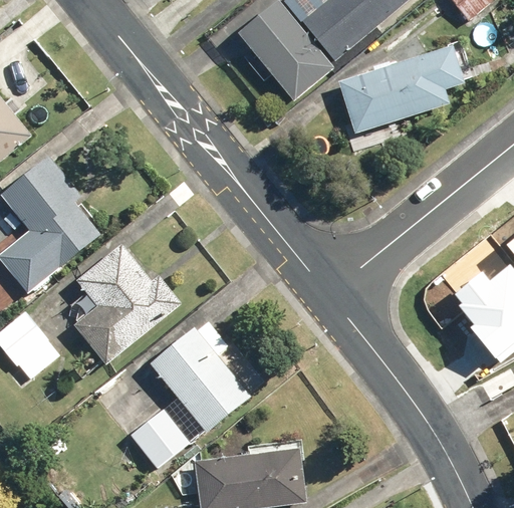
[(326,0),(302,20),(335,61),(411,0),(326,0)]
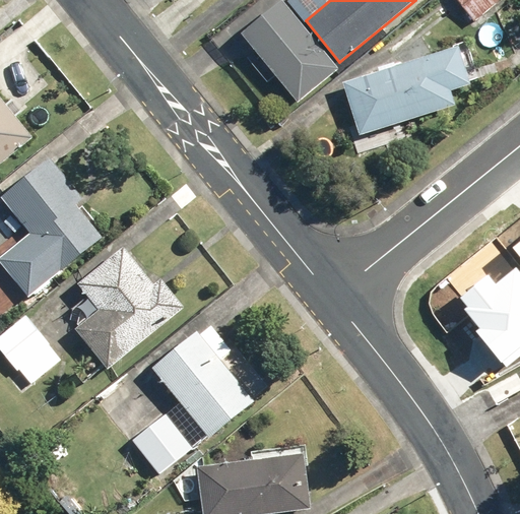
[(460,0),(475,17),(497,0),(460,0)]
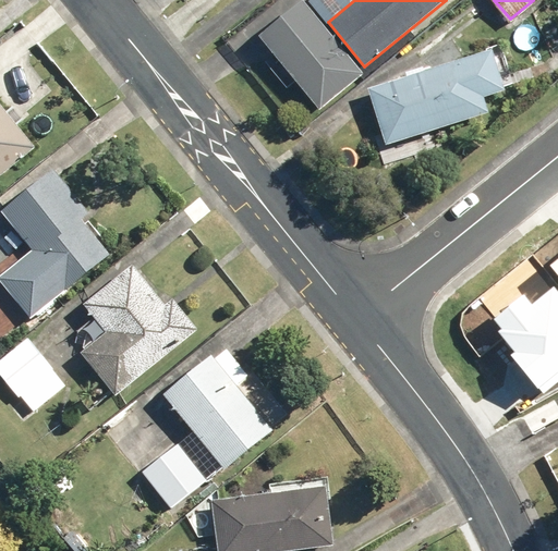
[(261,37),(319,111),(364,74),(304,1),(261,37)]
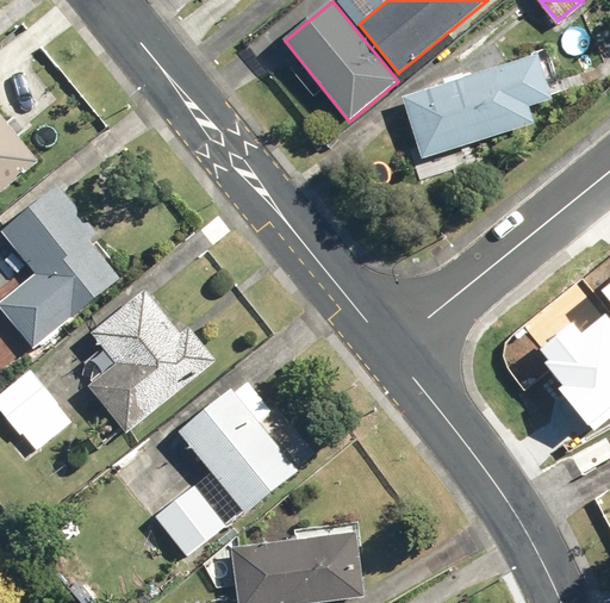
[(403,97),(422,157),(535,123),(529,106),(554,98),(540,54),(403,97)]
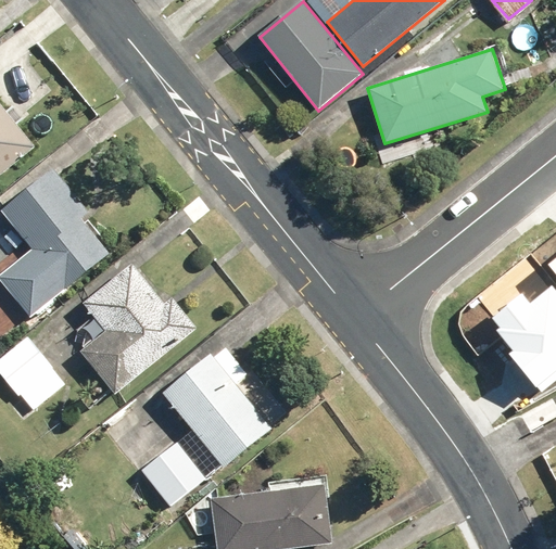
[(0,173),(34,145),(0,103),(0,173)]
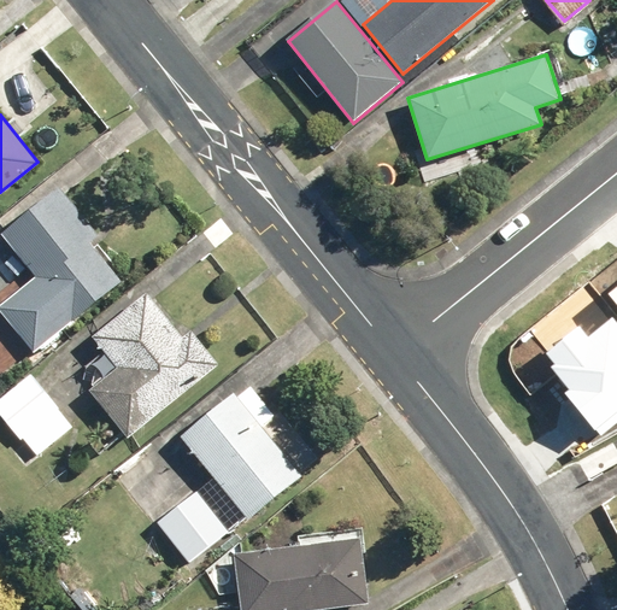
[(0,304),(0,309),(33,352),(123,280),(92,242),(100,235),(62,187),(3,235),(28,265),(5,283),(13,293),(0,304)]
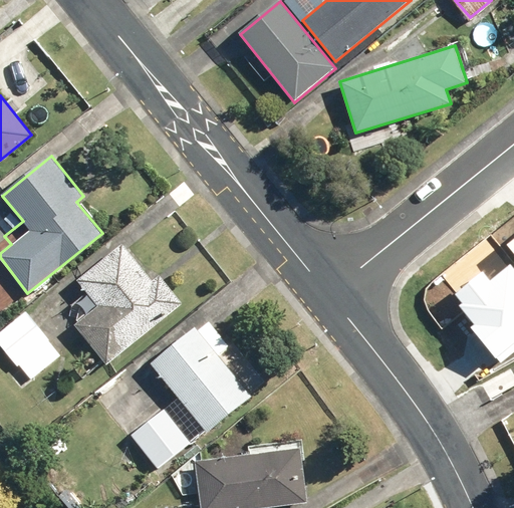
[(73,324),(105,363),(181,303),(158,275),(152,280),(121,243),(75,280),(96,306),(73,324)]
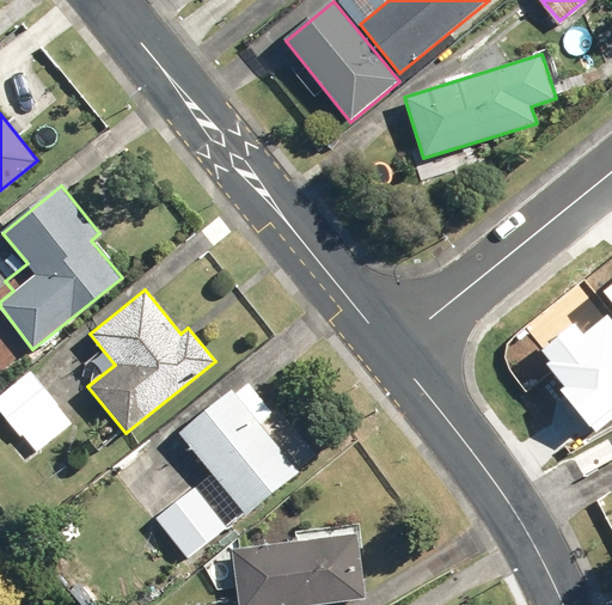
[(611,315),(606,309),(585,327),(575,316),(542,343),(550,353),(545,358),(563,379),(558,383),(595,427),(611,413),(611,315)]
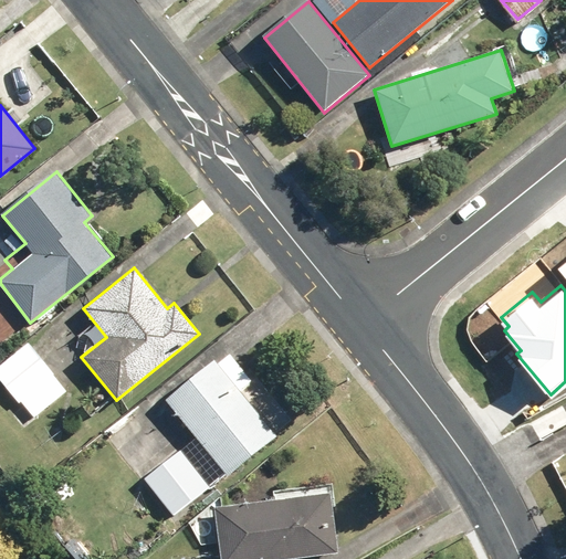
[(12,411),(23,425),(66,390),(52,373),(55,371),(29,340),(0,364),(0,377),(21,403),(12,411)]
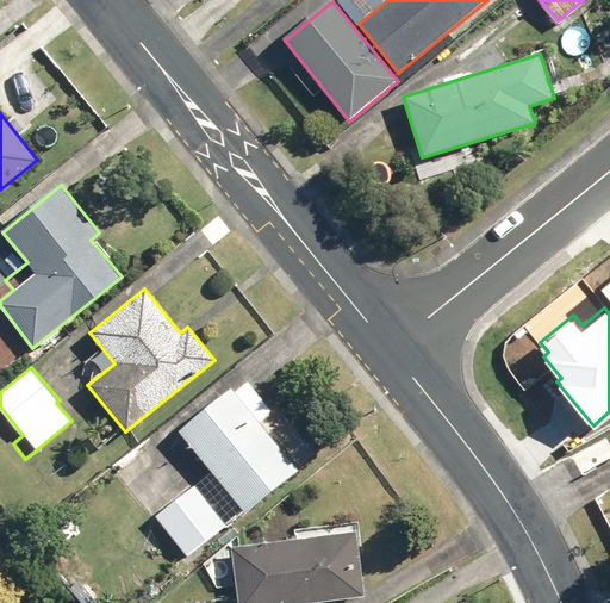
[(181,435),(247,516),(300,472),(235,392),(181,435)]
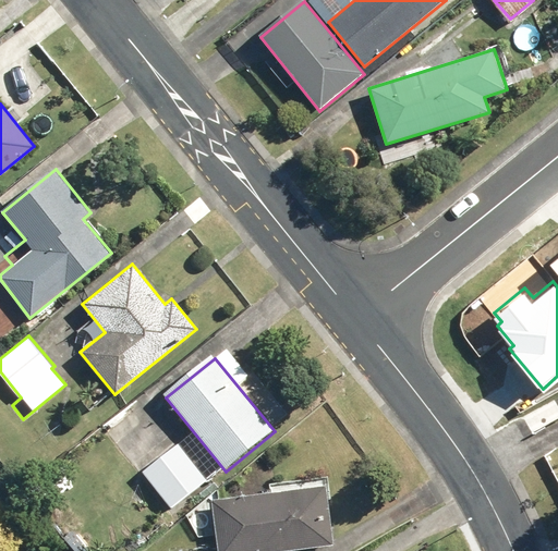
[(145,468),(174,504),(207,478),(177,442),(145,468)]
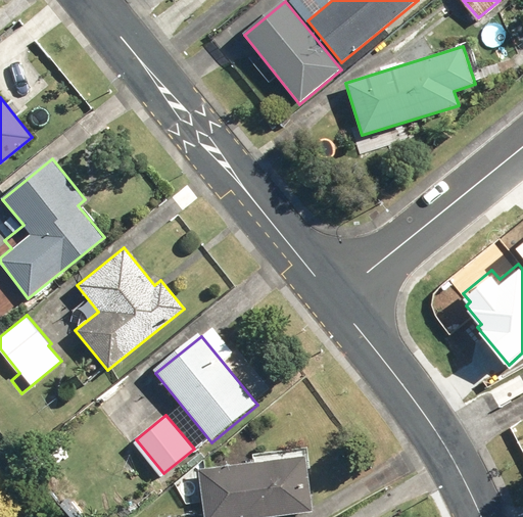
[(198,470),(204,516),(268,516),(313,512),(304,456),(198,470)]
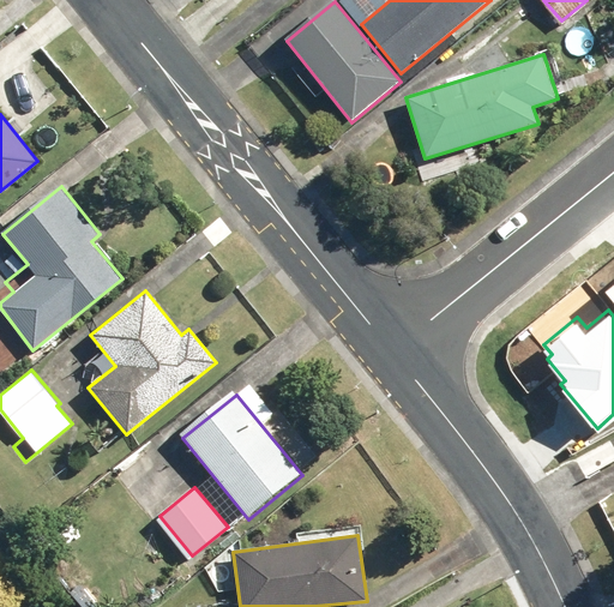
All buildings are outlined.
